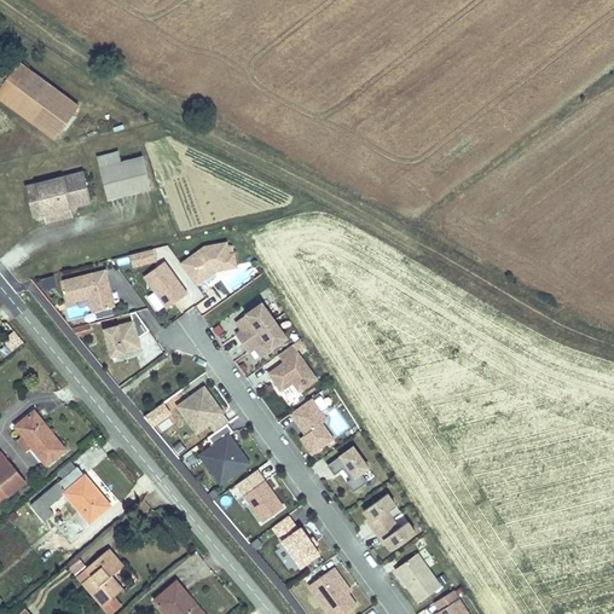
[(54,140),(77,109),(77,108),(17,64),(0,87),(0,102),(38,128),(54,140)]
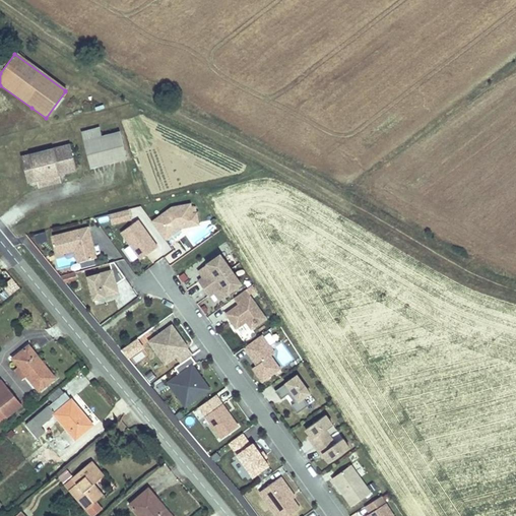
[(107,162),(100,135),(98,126),(79,131),(88,167),(107,162)]
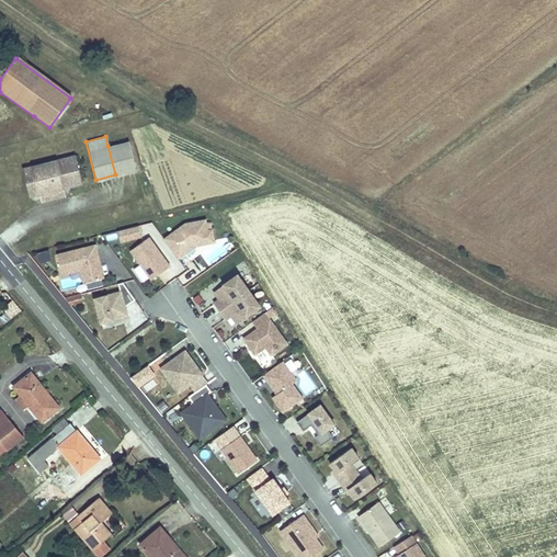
[(134,170),(127,140),(108,146),(115,174),(134,170)]
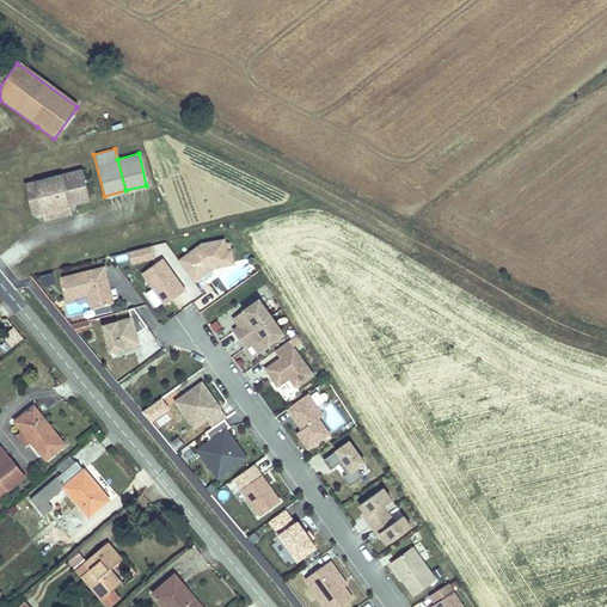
[(67,203),(86,198),(79,169),(24,183),(31,213),(41,210),(67,203)]
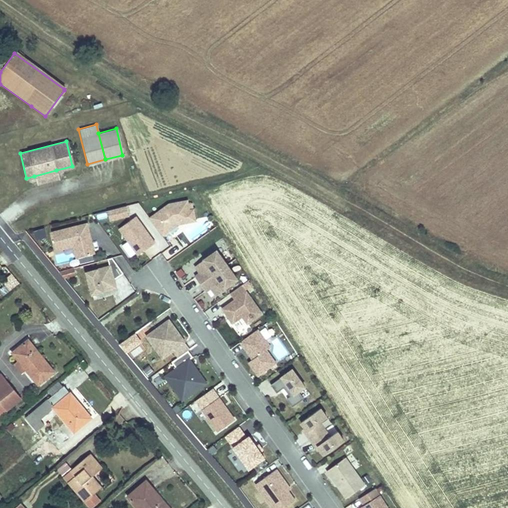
[(36,183),(58,177),(56,170),(34,176),(36,183)]
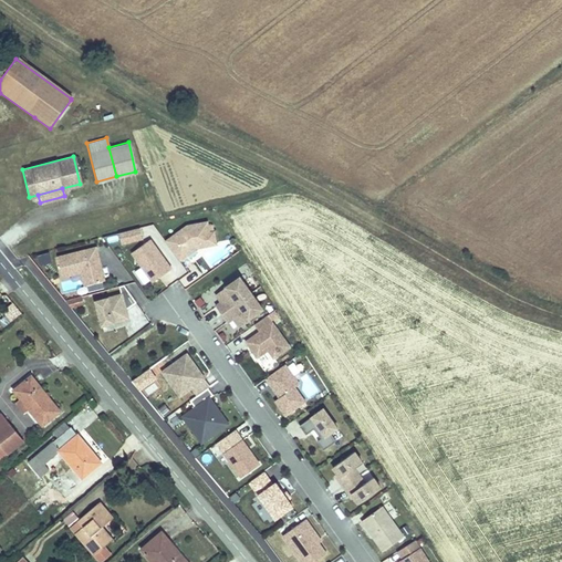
[(216,243),(214,230),(209,231),(207,220),(186,225),(165,240),(175,255),(178,260),(196,248),(195,245),(200,245),(200,247),(216,243)]
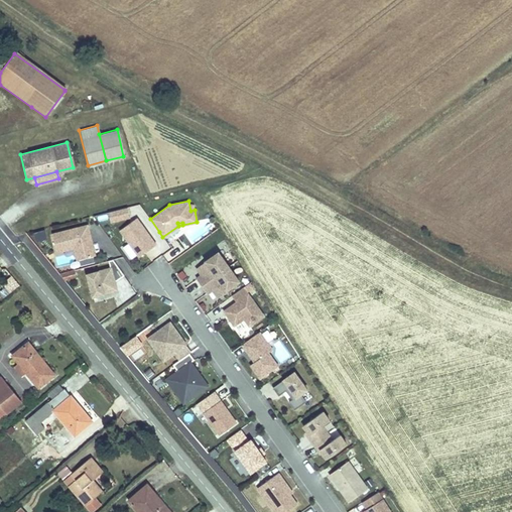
[(107,218),(127,213),(125,203),(105,207),(107,218)]
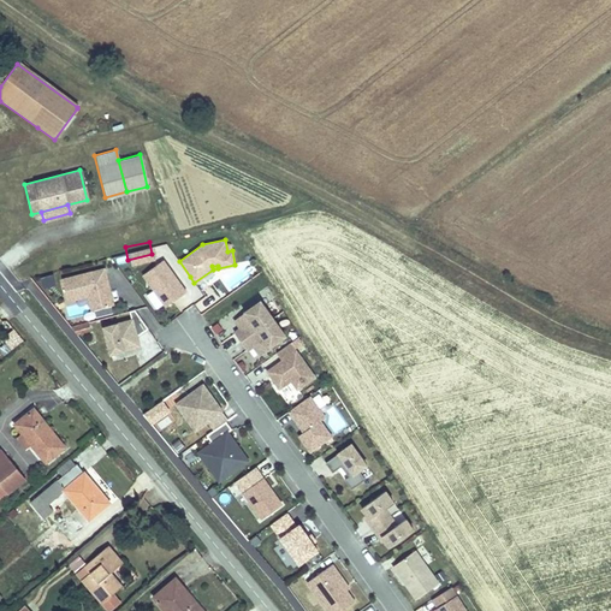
[(185,291),(162,259),(142,274),(165,306),(185,291)]
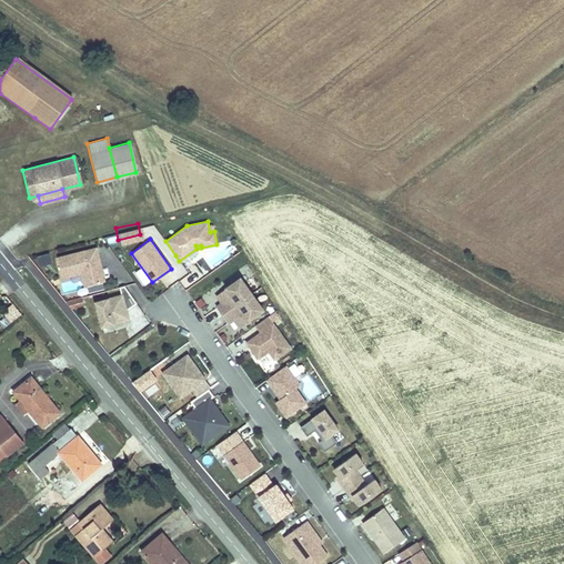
[(33,249),(36,260),(48,259),(47,247),(33,249)]
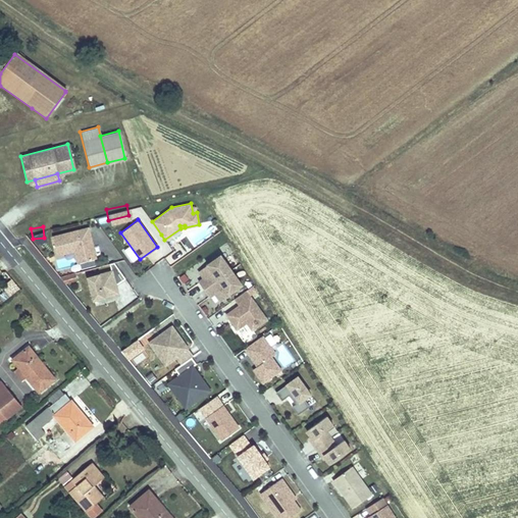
[(95,258),(91,245),(88,243),(87,236),(89,236),(87,226),(51,236),(55,254),(72,250),(76,262),(95,258)]
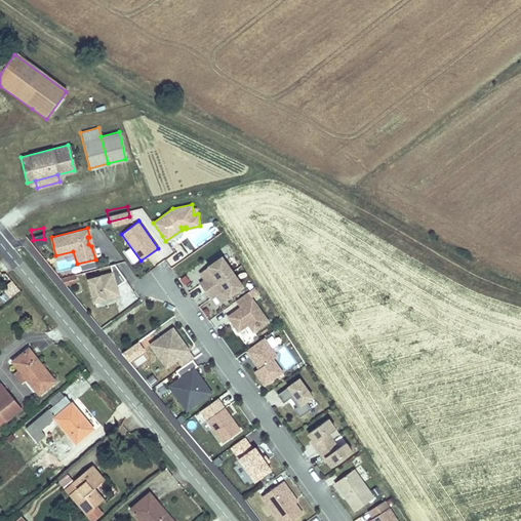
[(66,255),(55,256),(56,266),(67,265),(66,255)]
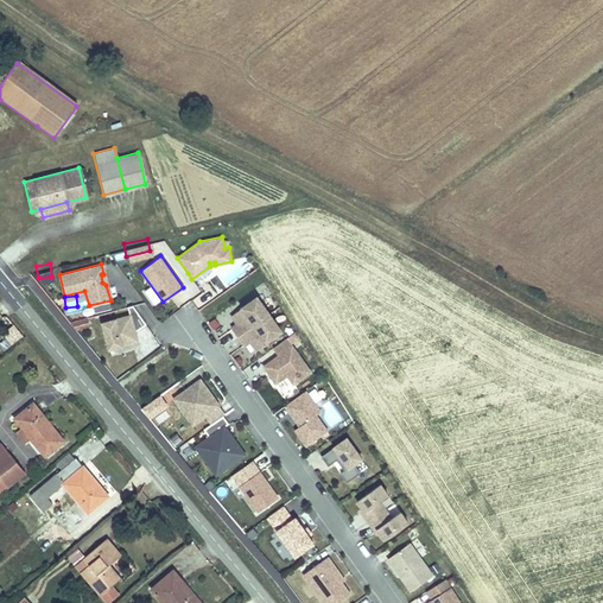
[(283,330),(259,297),(235,313),(241,322),(239,324),(234,328),(246,344),(251,341),(254,338),(260,347),(283,330)]
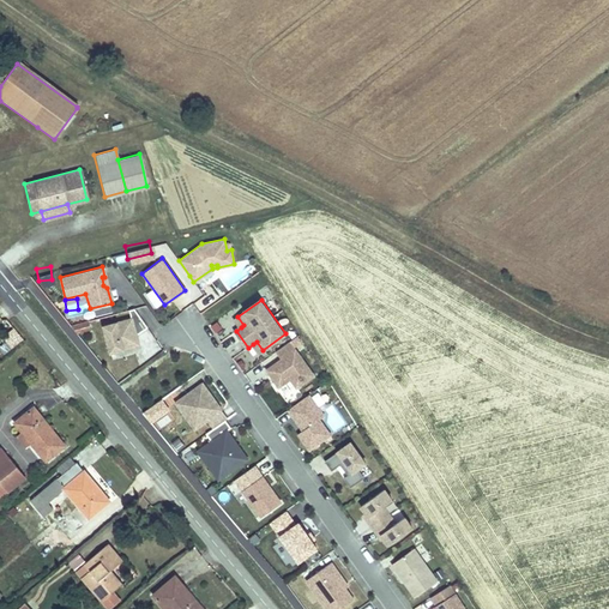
[(136,345),(133,335),(138,333),(145,327),(142,321),(132,308),(127,309),(130,319),(102,326),(109,353),(136,345)]
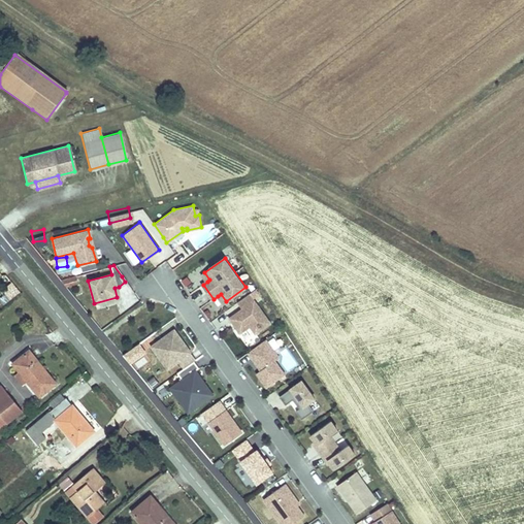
[(271,323),(251,294),(242,299),(239,302),(243,308),(231,319),(241,333),(252,326),(257,333),(271,323)]
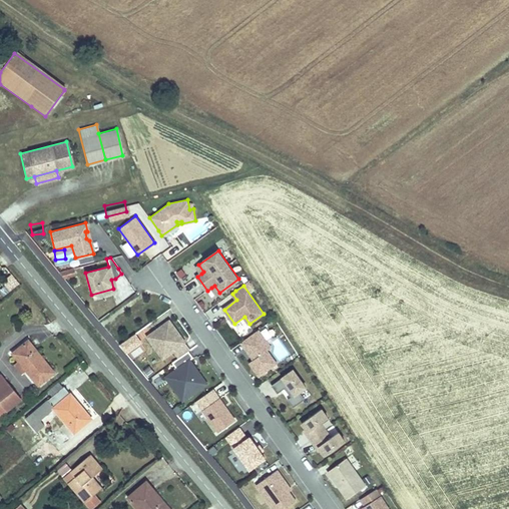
[(183,345),(180,341),(182,340),(169,322),(153,334),(159,343),(153,347),(163,361),(173,353),(178,360),(186,354),(188,353),(190,351),(185,344),(183,345)]
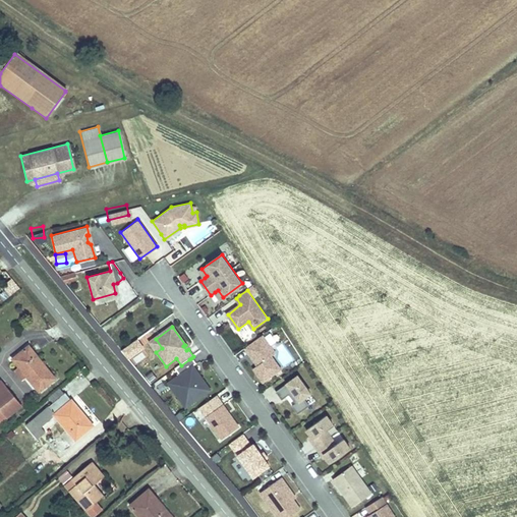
[(282,369),(273,357),(277,354),(264,336),(246,349),(259,366),(254,369),(265,383),(282,369)]
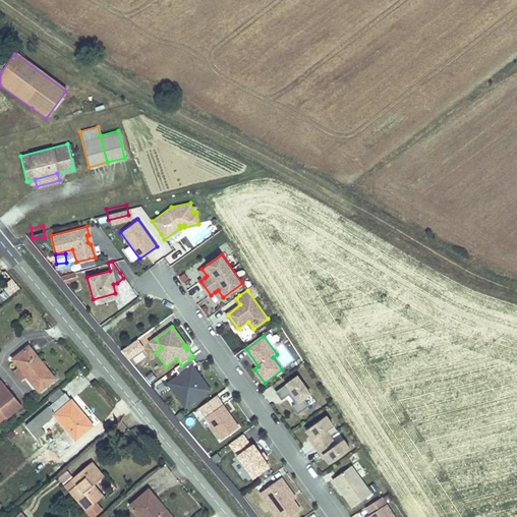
[(11,351),(19,360),(25,367),(39,383),(53,369),(26,338),(11,351)]
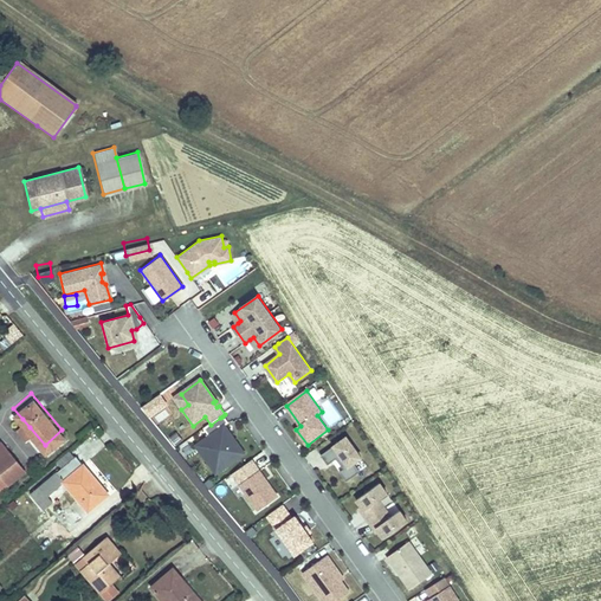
[(220,418),(211,425),(204,431),(208,437),(204,441),(214,457),(207,463),(217,476),(245,454),(237,444),(234,445),(231,439),(232,438),(225,426),(228,424),(223,417),(220,418)]
